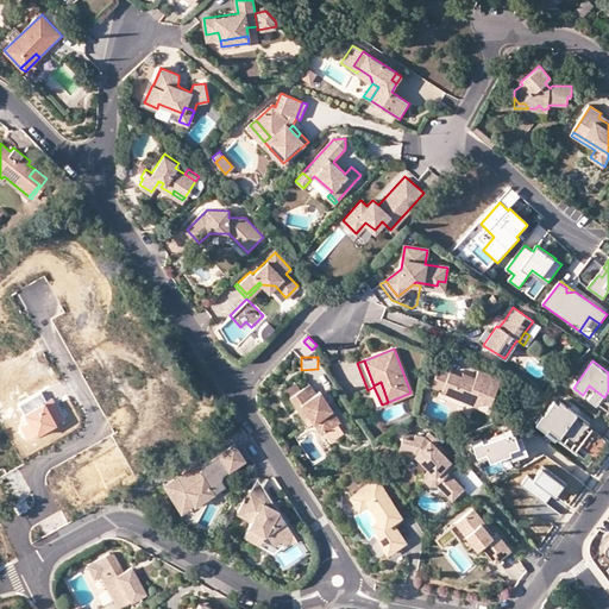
[(470,381),(460,377),(439,368),(431,387),(440,390),(440,391),(465,402),(468,396),(478,401),(489,405),(500,380),(477,371),(475,378),(470,381)]
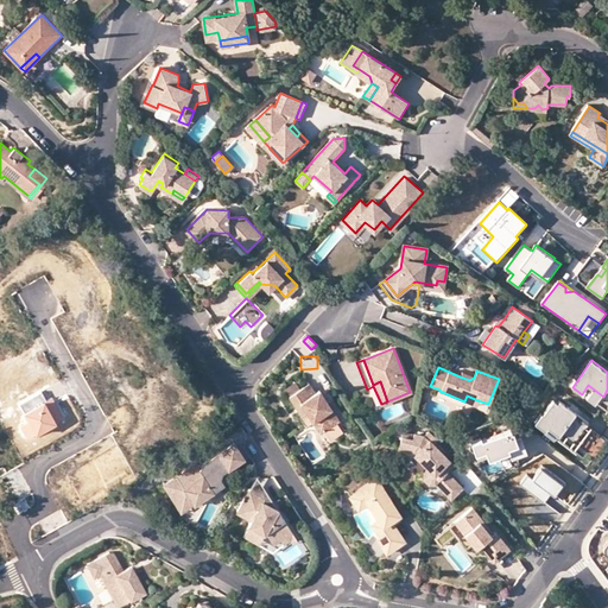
[(308,384),(289,396),(299,413),(304,413),(306,412),(311,419),(320,432),(323,430),(339,420),(320,390),(315,393),(308,384)]
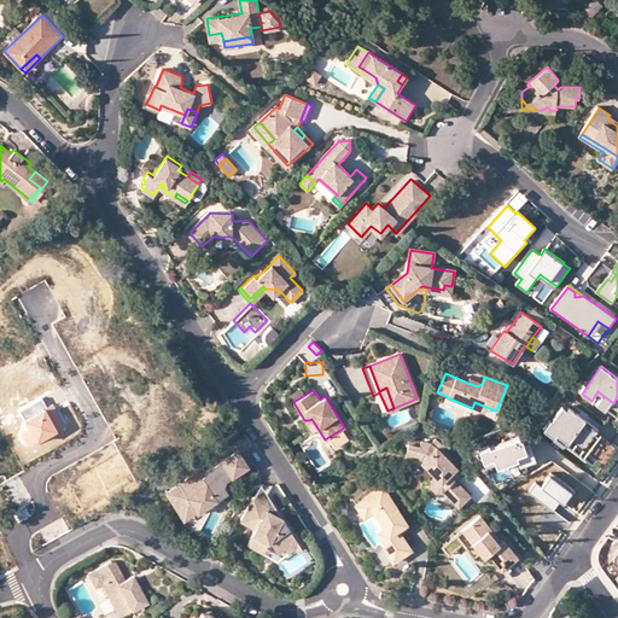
[(607,412),(613,403),(602,395),(596,403),(607,412)]
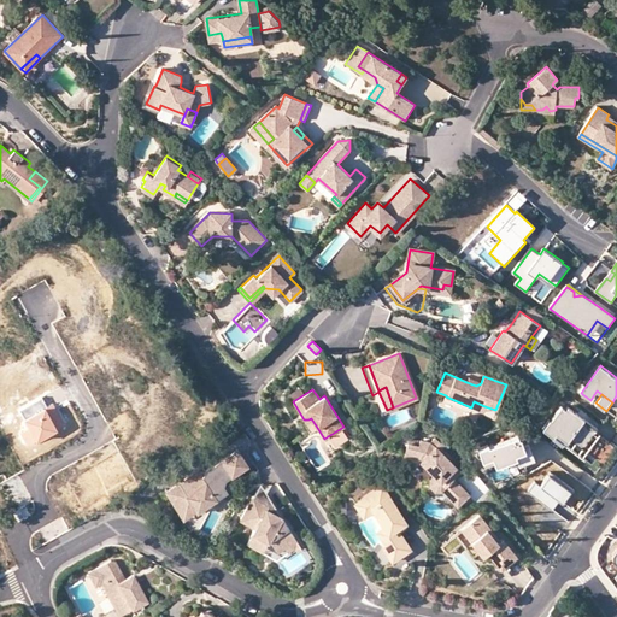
[(45,403),(42,399),(21,412),(40,445),(59,433),(58,430),(46,409),(48,407),(45,403)]
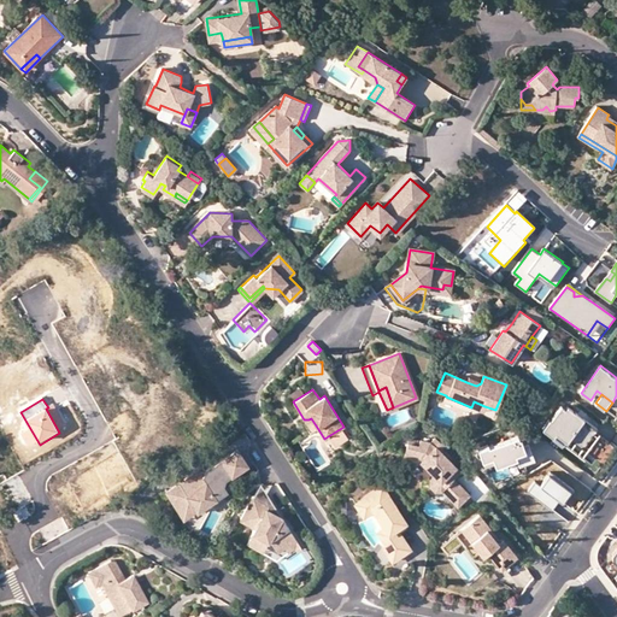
[(482,412),(485,406),(474,401),(471,407),(482,412)]
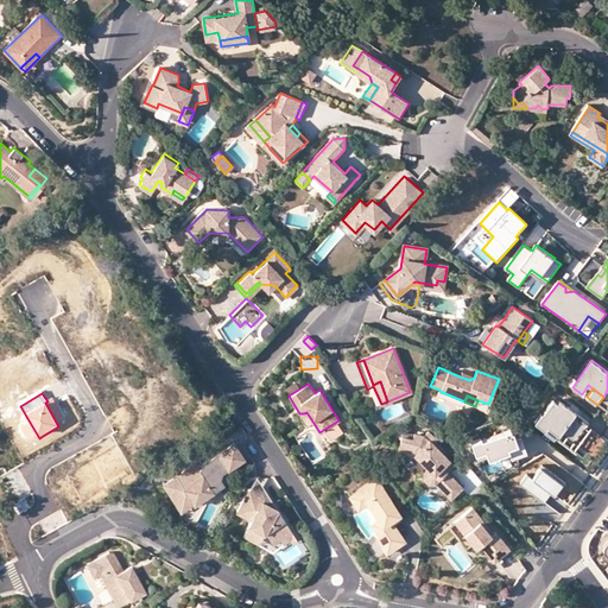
[(54,398),(48,401),(45,403),(57,424),(65,418),(54,398)]
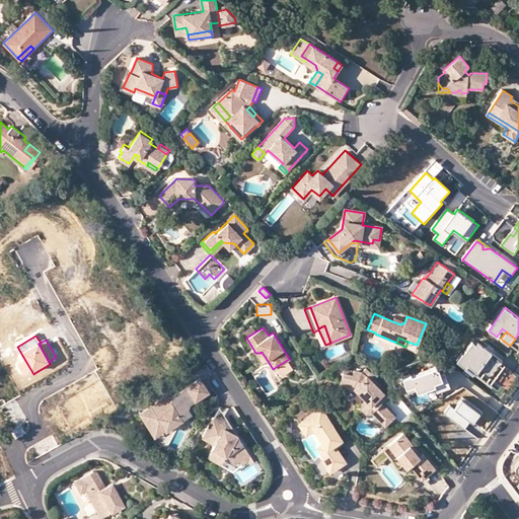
[(463,354),(457,361),(466,367),(471,361),(480,368),(479,369),(491,377),(503,360),(478,342),(476,345),(472,342),(463,354)]
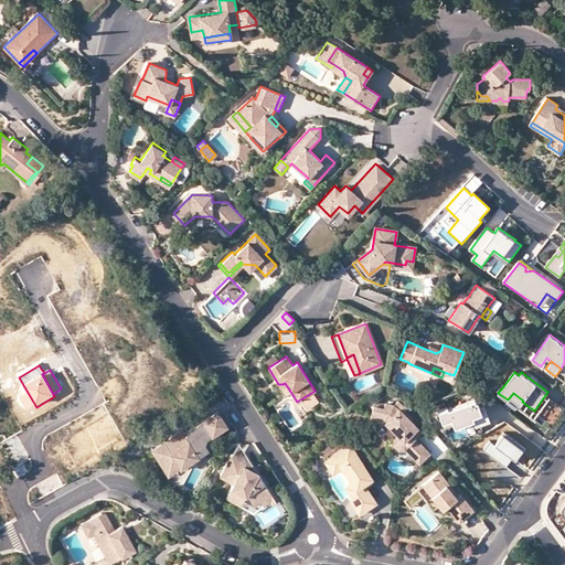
[(283,384),(278,384),(284,393),(289,390),(285,383),(283,384)]
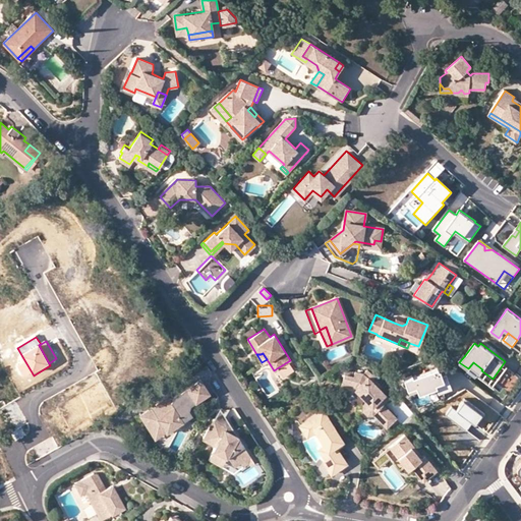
[(297,371),(290,360),(277,368),(284,380),(297,371)]
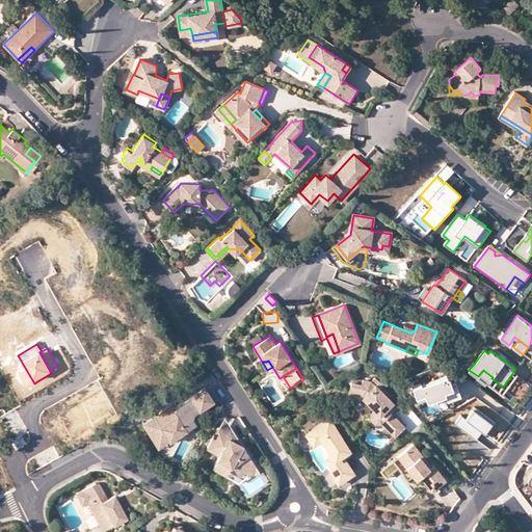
[(420,383),(411,387),(417,401),(443,392),(446,400),(459,395),(454,380),(451,381),(449,378),(433,384),(432,380),(421,386),(420,383)]
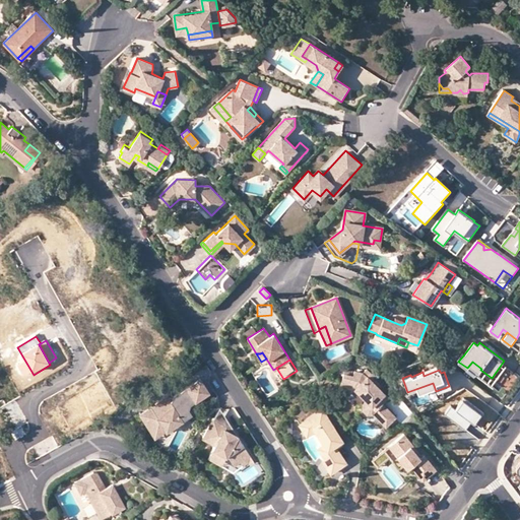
[(380,397),(383,393),(367,376),(366,377),(362,374),(354,371),(352,377),(343,374),(340,384),(353,388),(354,388),(353,389),(366,401),(362,404),(362,409),(366,414),(371,414),(372,413),(381,404),(384,401),(380,397)]
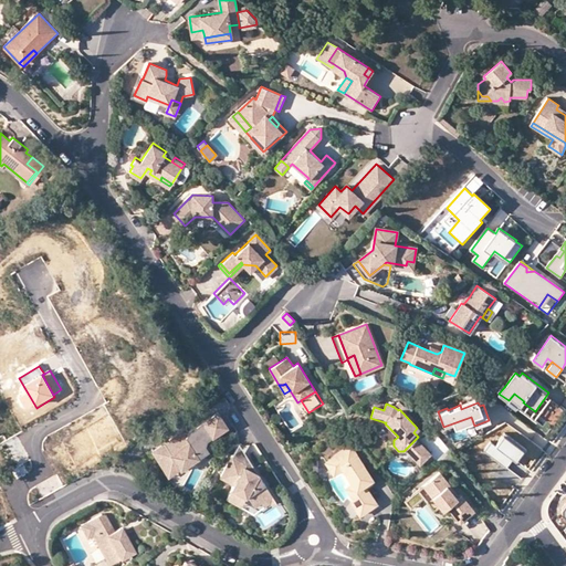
[(184,430),(156,448),(161,457),(168,459),(167,462),(182,467),(189,469),(191,461),(210,449),(207,443),(209,438),(210,438),(229,425),(219,410),(188,430),(184,430)]
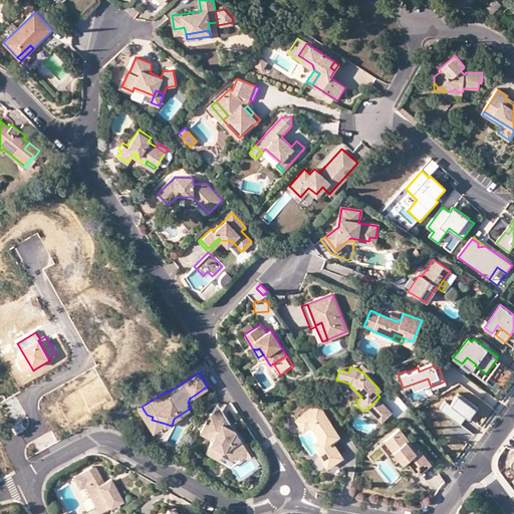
[(477,411),(458,398),(451,407),(446,403),(440,411),(461,426),(466,418),(470,421),(477,411)]
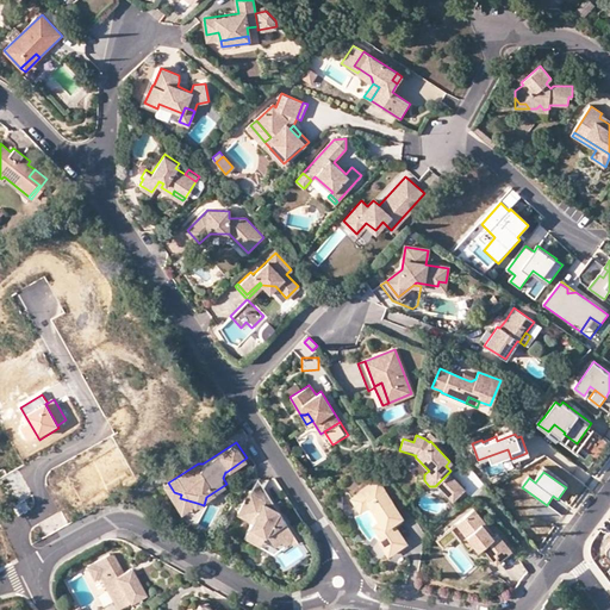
[(436,485),(446,496),(458,484),(447,474),(436,485)]
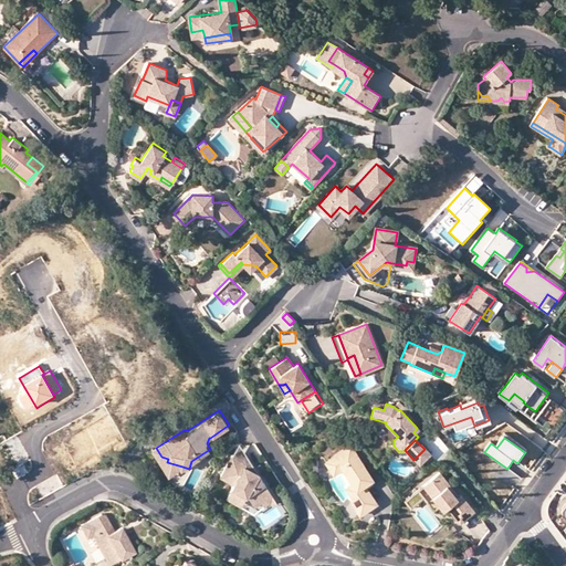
[(258,474),(239,444),(232,457),(247,464),(244,468),(258,474)]
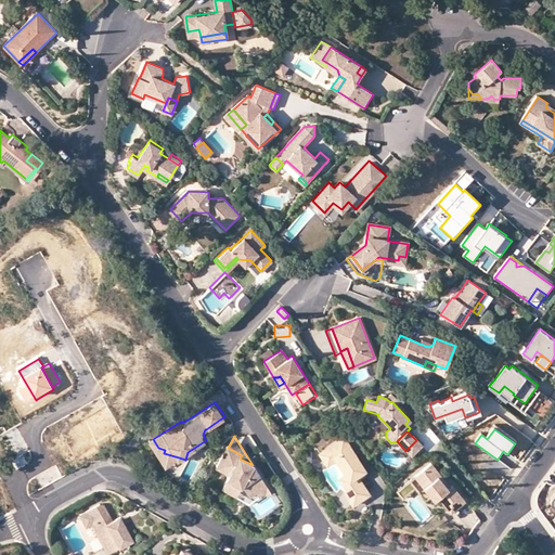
[(158,448),(153,439),(151,440),(167,465),(179,457),(164,453),(165,450),(158,448)]
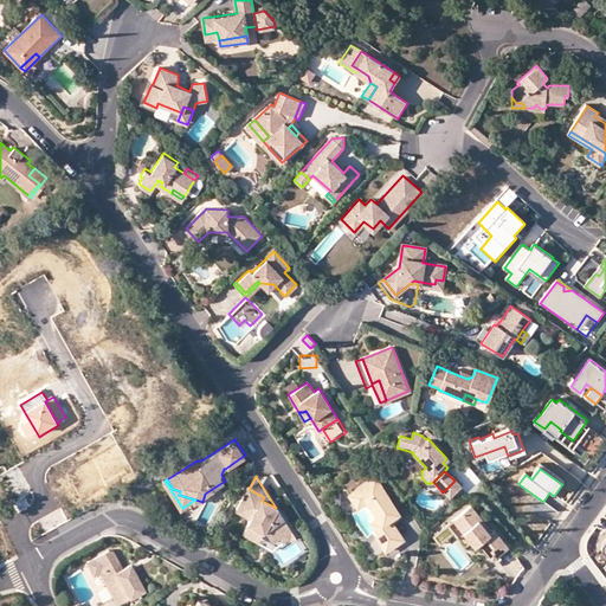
[(367,501),(378,517),(387,532),(380,536),(378,539),(387,552),(404,541),(391,521),(400,515),(376,479),(350,496),(358,507),(367,501)]
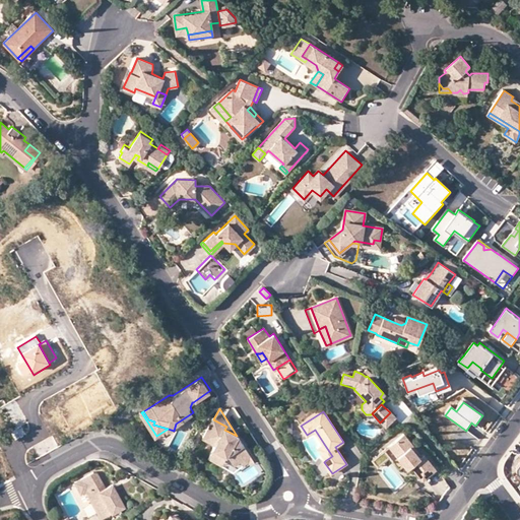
[(390,412),(380,423),(385,427),(395,417),(390,412)]
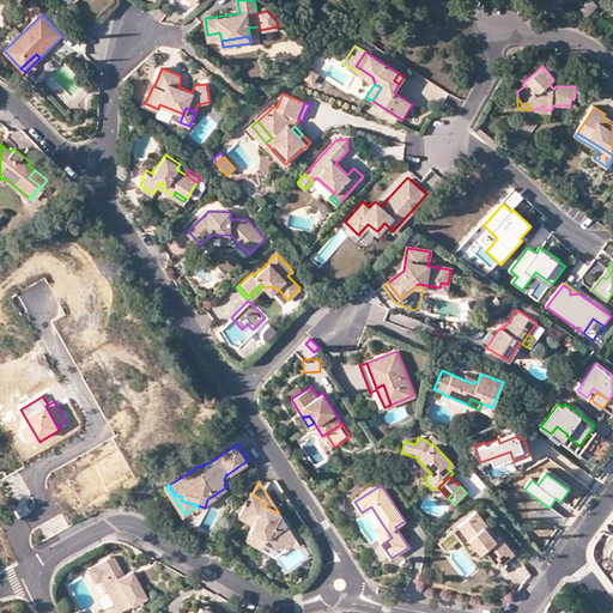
[(267,503),(252,495),(240,516),(254,525),(252,529),(266,538),(267,536),(274,548),(281,544),(289,540),(291,544),(292,546),(297,544),(279,514),(265,507),(267,503)]
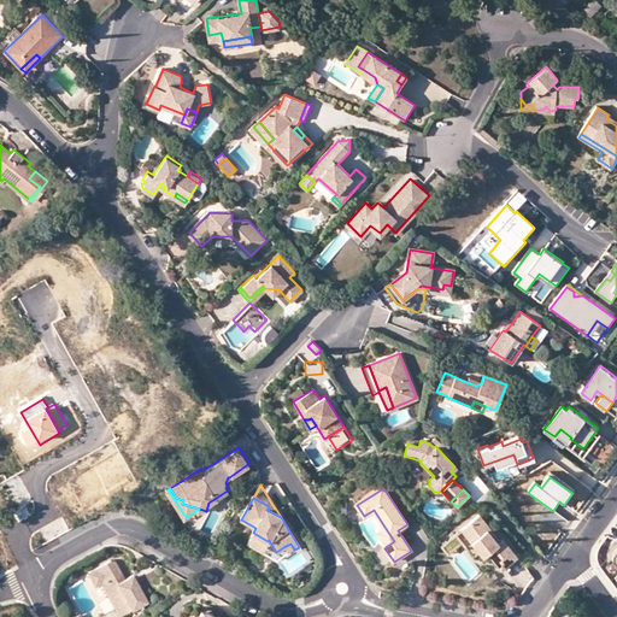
[(479,516),(460,530),(482,557),(487,553),(500,570),(516,557),(503,541),(500,542),(479,516)]
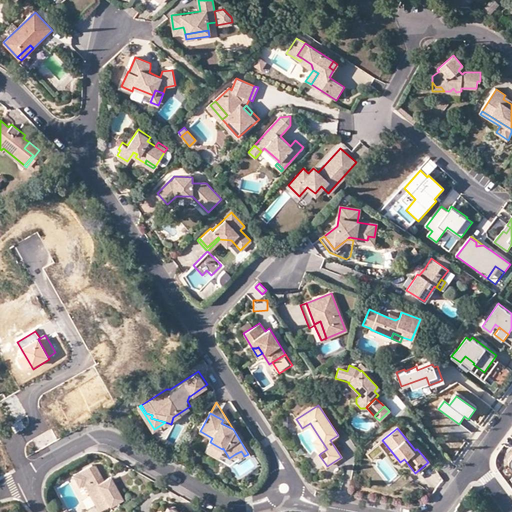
[(313,442),(321,453),(327,449),(319,437),(313,442)]
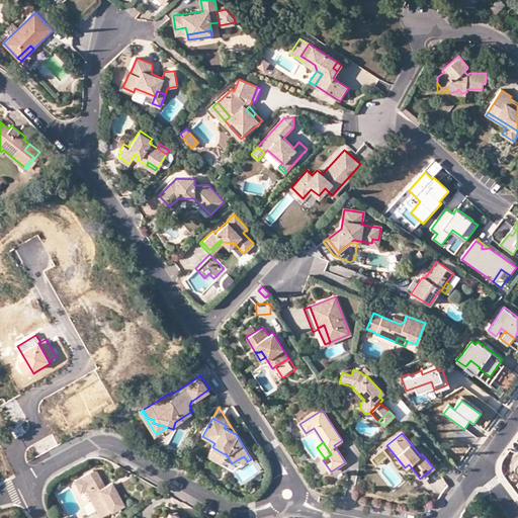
[(225,454),(212,447),(207,456),(220,463),(225,454)]
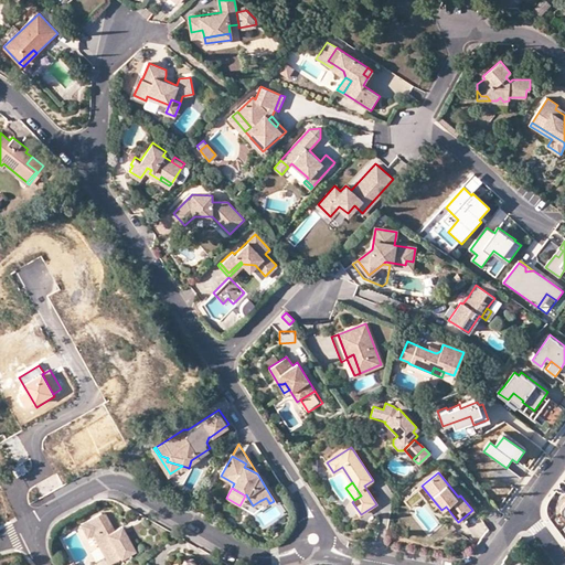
[(104,512),(83,523),(88,535),(95,533),(103,546),(106,545),(112,554),(119,550),(124,556),(137,548),(125,525),(117,530),(108,513),(104,512)]
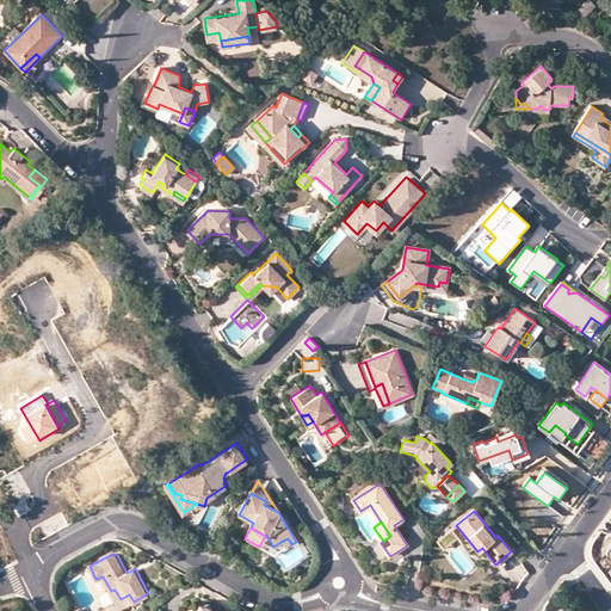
[(115,590),(111,591),(121,609),(134,602),(129,594),(121,599),(115,590)]
